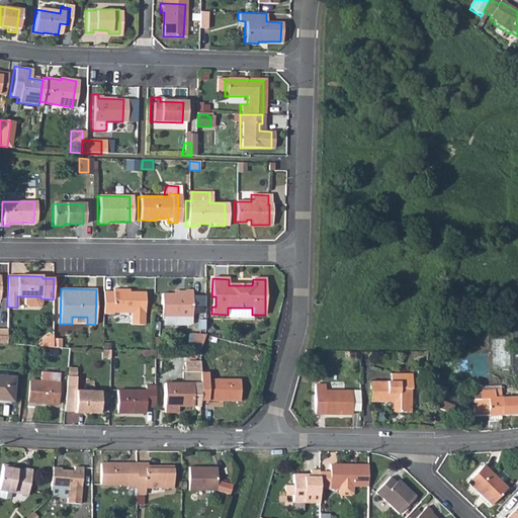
[(113,292),(103,292),(103,315),(113,315),(113,314),(131,314),(131,326),(144,326),(144,314),(145,314),(145,292),(130,292),(124,292),(124,289),(113,289),(113,292)]
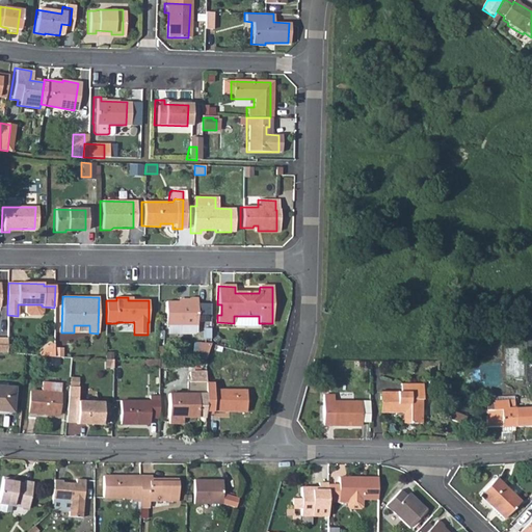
[(178,302),(165,302),(165,325),(181,325),(181,335),(192,335),(196,333),(196,298),(189,298),(189,300),(189,302),(178,302)]
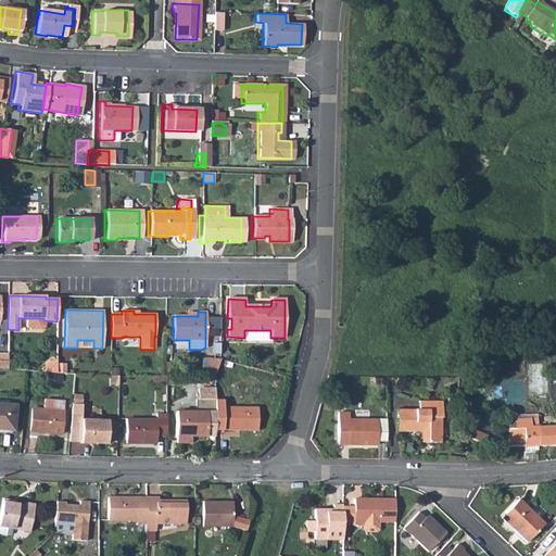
[(244,330),(244,338),(244,341),(270,342),(270,338),(270,330),(244,330)]
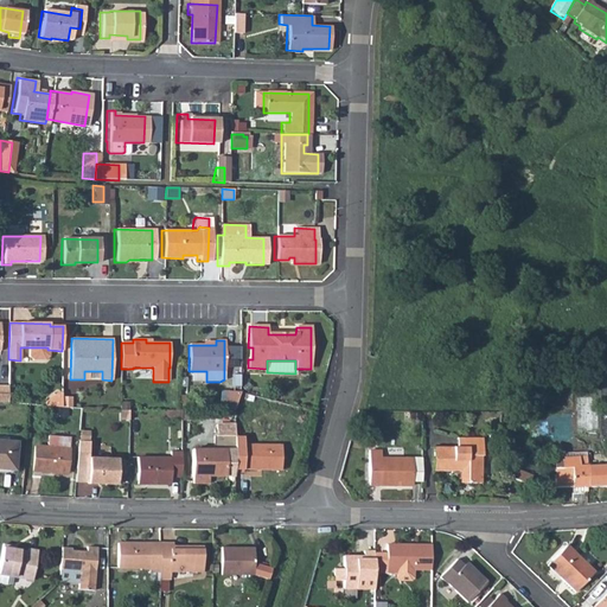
[(227,410),(234,411),(236,404),(240,395),(240,393),(227,393),(227,410)]
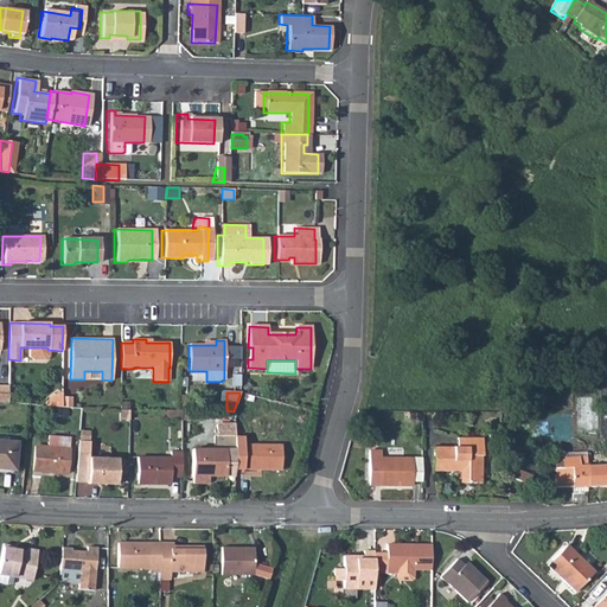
[(46,407),(62,408),(62,397),(62,394),(57,394),(46,402),(46,407)]
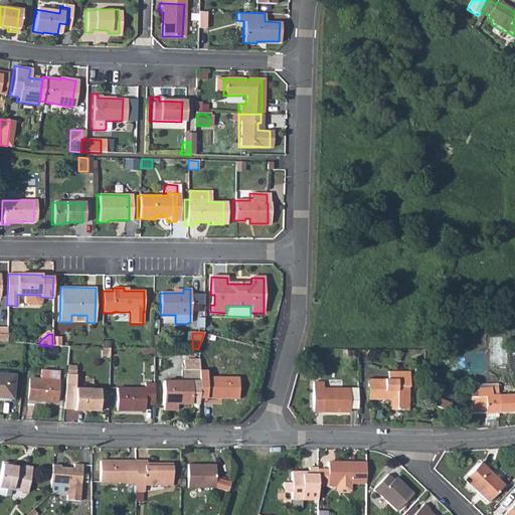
[(69,365),(65,408),(77,409),(77,387),(77,366),(69,365)]
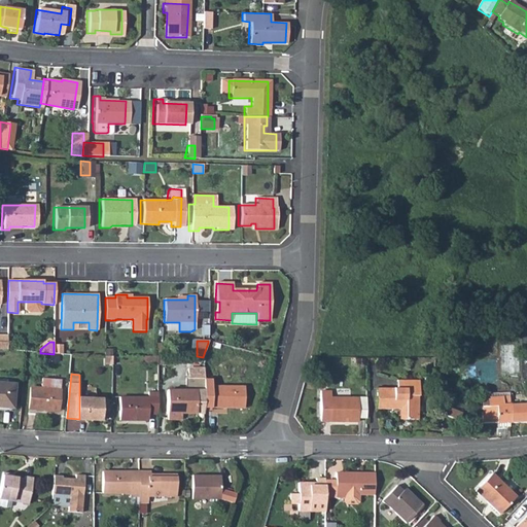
[(30,387),(28,409),(59,411),(60,393),(62,380),(42,378),(42,388),(30,387)]
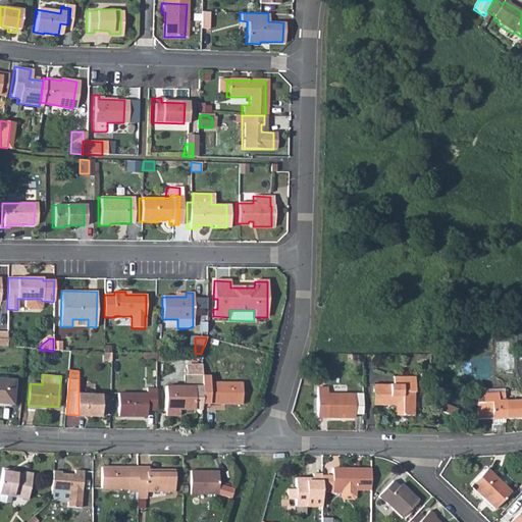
[(202,387),(202,375),(185,375),(185,386),(202,387)]
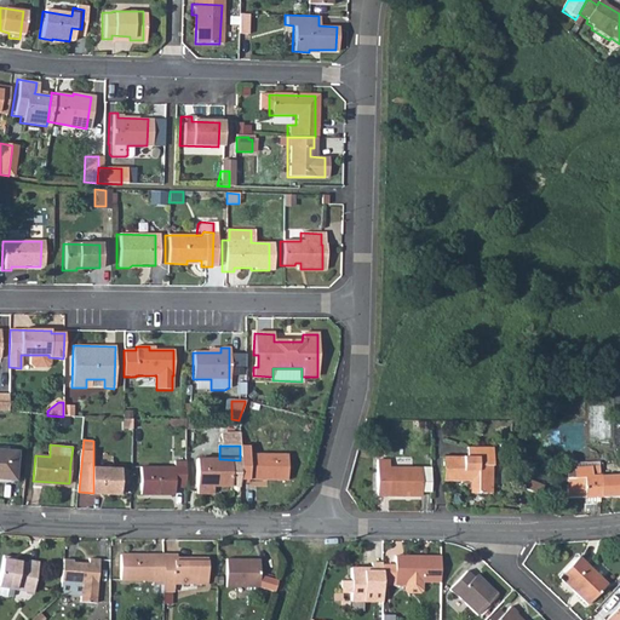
[(248,447),(240,446),(240,460),(240,480),(287,480),(287,454),(285,454),(248,454),(248,447)]
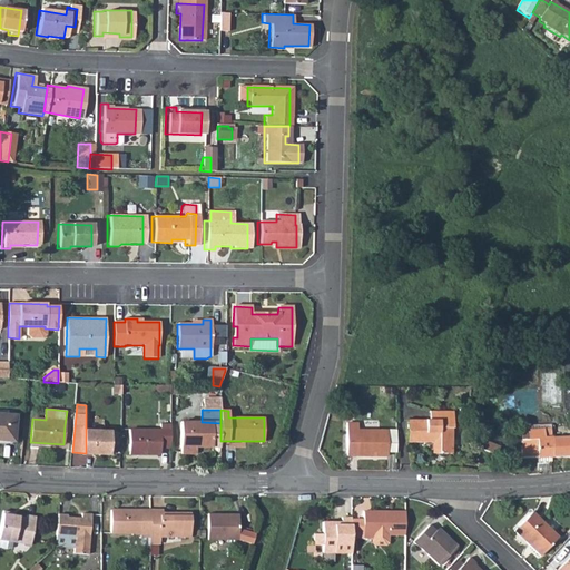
[(408,443),(424,443),(431,443),(432,454),(451,454),(451,429),(453,429),(453,412),(430,411),(430,421),(406,421),(408,443)]
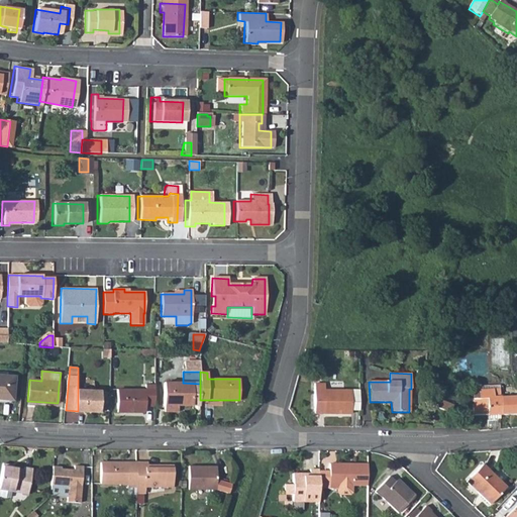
[(0,375),(0,399),(12,400),(14,376),(0,375)]
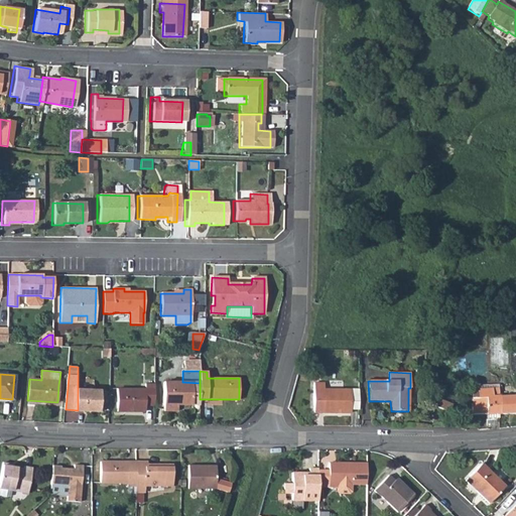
[(182,382),(163,382),(163,404),(200,404),(200,399),(200,383),(182,382)]
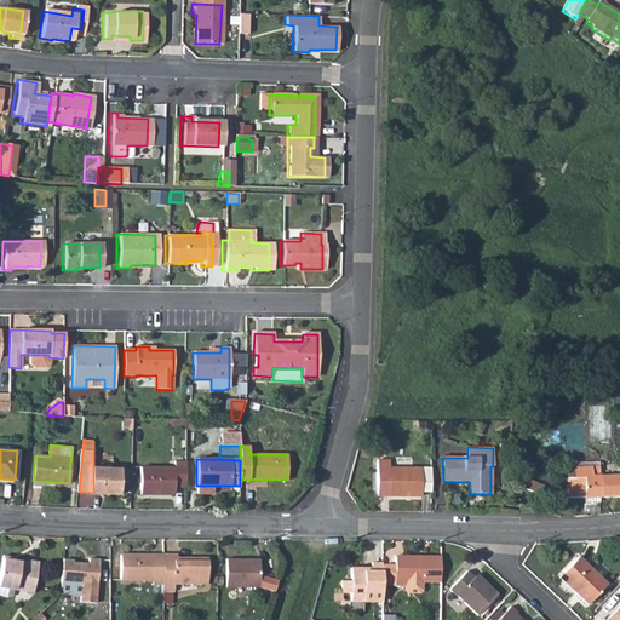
[(377,460),(377,488),(389,488),(389,497),(422,497),(422,488),(430,488),(431,469),(395,469),(390,468),(389,460),(377,460)]
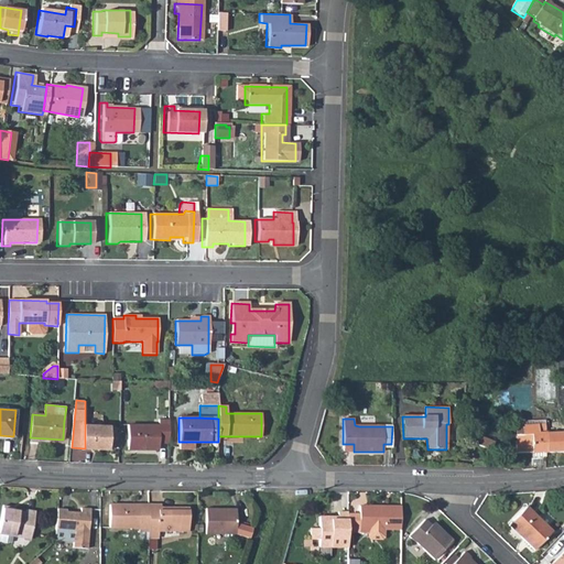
[(167,442),(167,420),(159,420),(159,425),(128,425),(128,449),(159,449),(159,441),(167,442)]
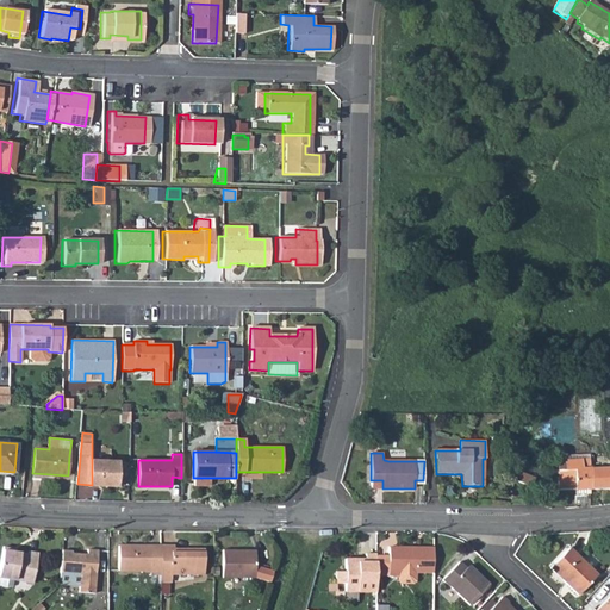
[(564,455),(564,461),(582,460),(582,468),(589,468),(589,455),(564,455)]
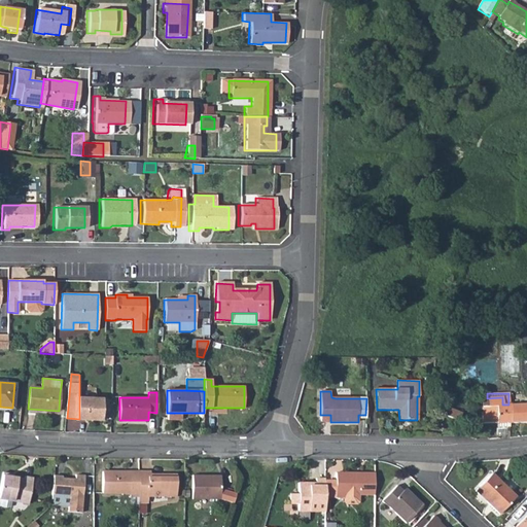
[(79,396),(79,419),(103,419),(104,397),(79,396)]
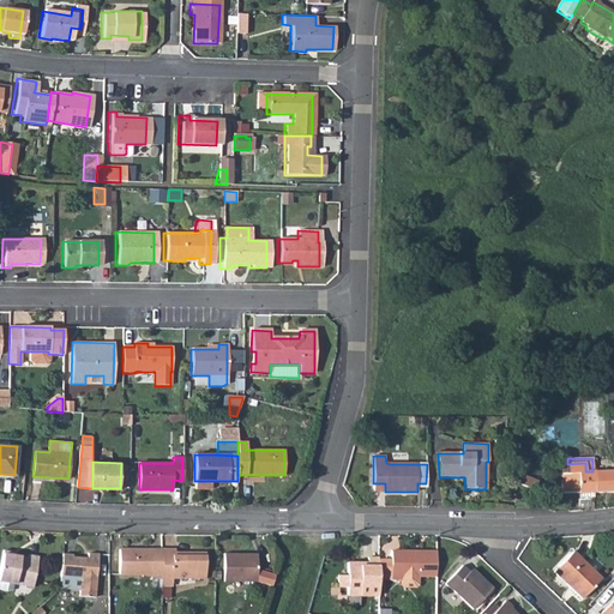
[(567,464),(563,463),(561,494),(578,494),(594,493),(593,471),(585,471),(585,463),(567,464)]
